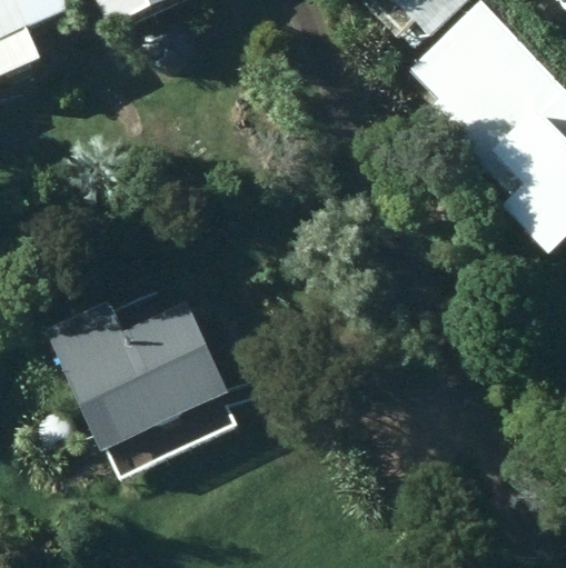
[(70,8),(66,0),(0,0),(0,76),(42,57),(29,27),(70,8)]
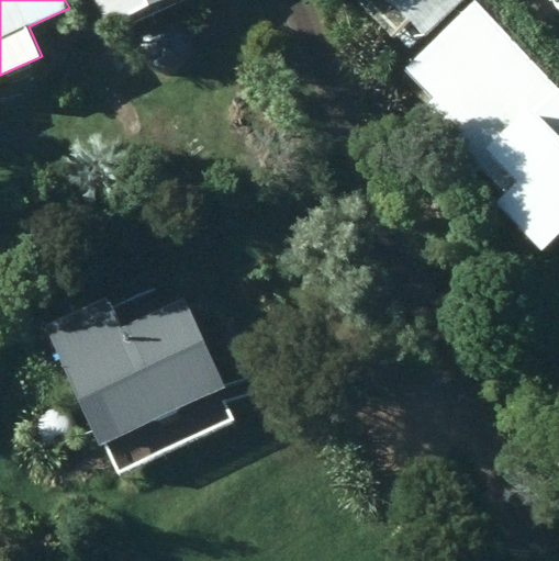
[(93,0),(107,26),(161,0),(93,0)]
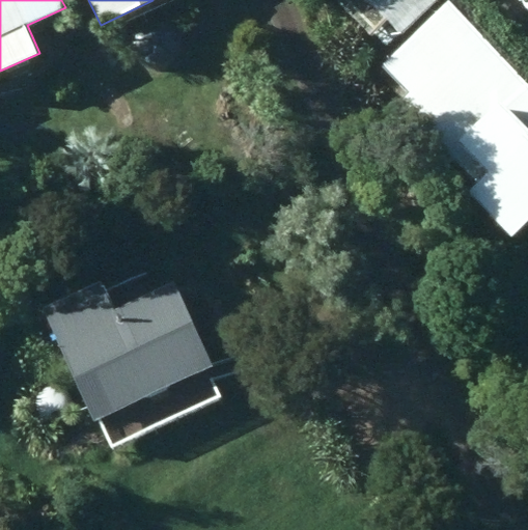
[(370,0),(401,33),(437,0),(370,0)]
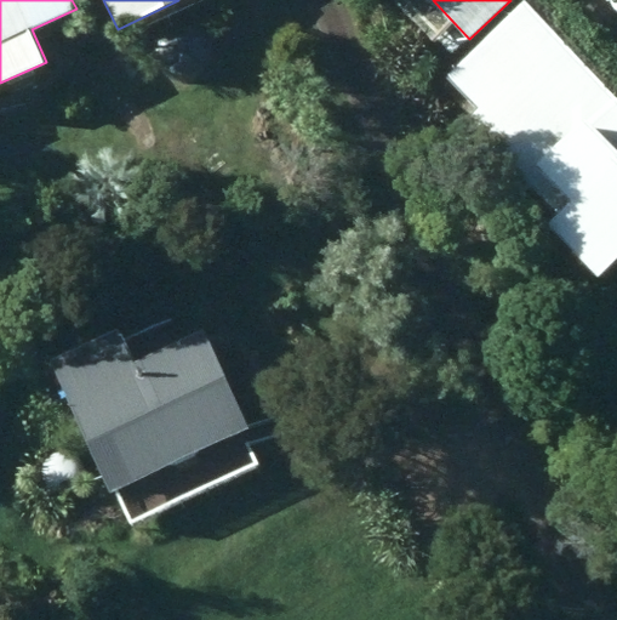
[(616,58),(563,0),(524,0),(435,83),(554,212),(543,223),(594,277),(616,256),(616,58)]
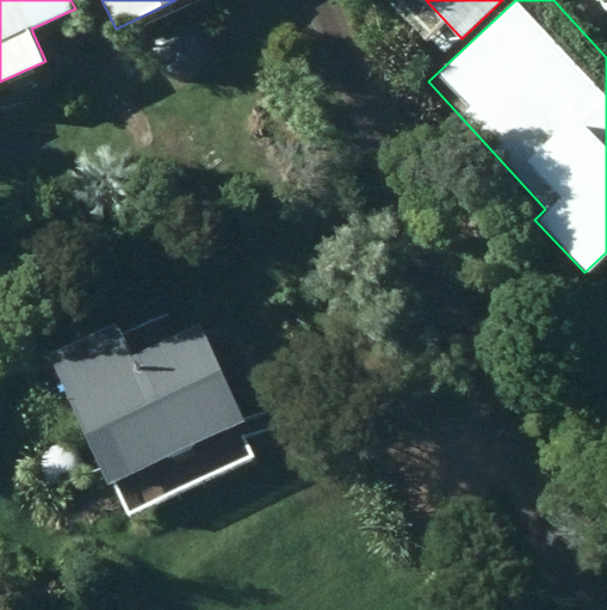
[(104,485),(243,420),(200,324),(131,356),(115,322),(43,355),(104,485)]
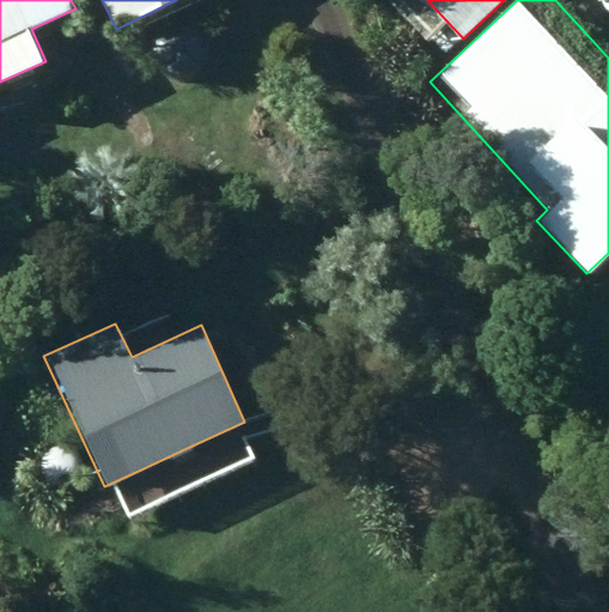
All buildings are outlined.
